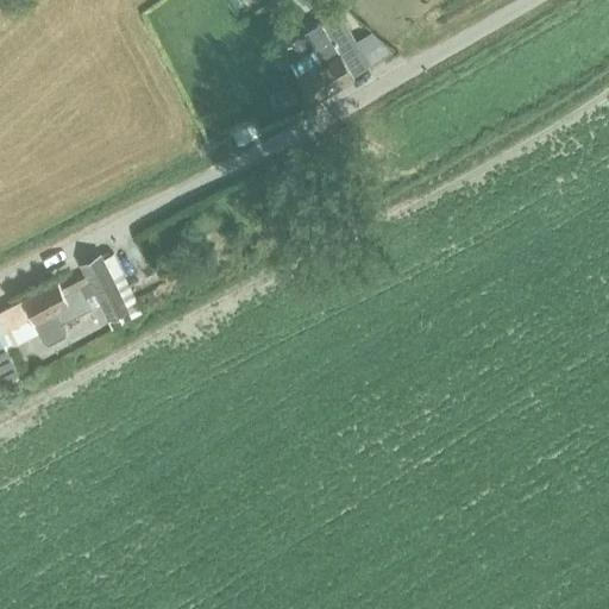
[(312,36),(318,46),(294,62),(301,75),(314,98),(372,64),(393,54),(370,32),(358,39),(343,12),(326,22),(328,26),(312,36)]
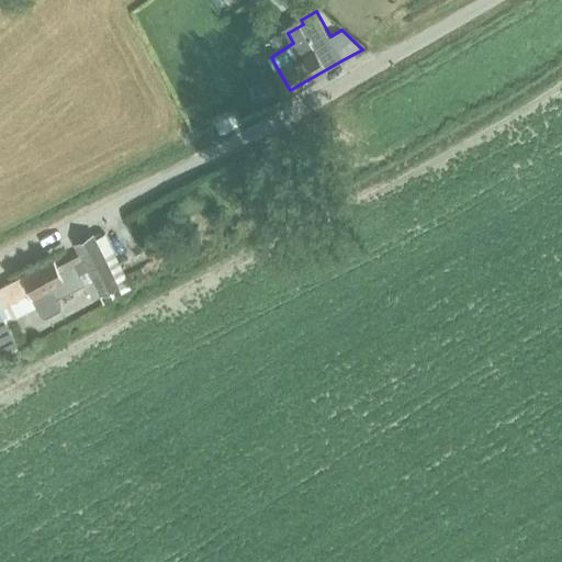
[(226,133),(246,125),(238,107),(218,114),(226,133)]
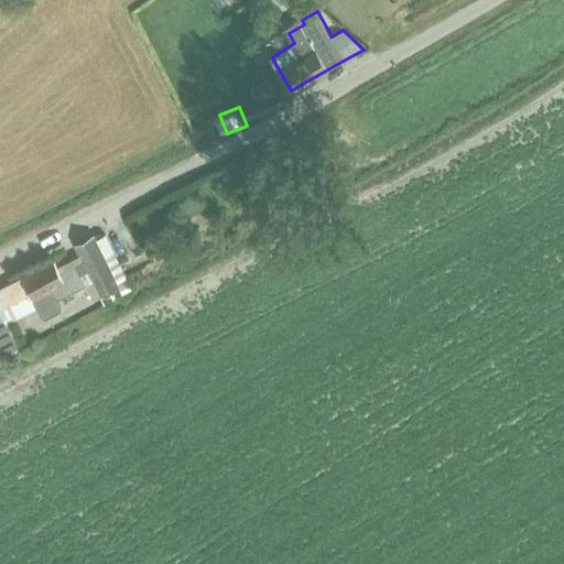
[(272,195),(260,201),(264,209),(275,204),(272,195)]
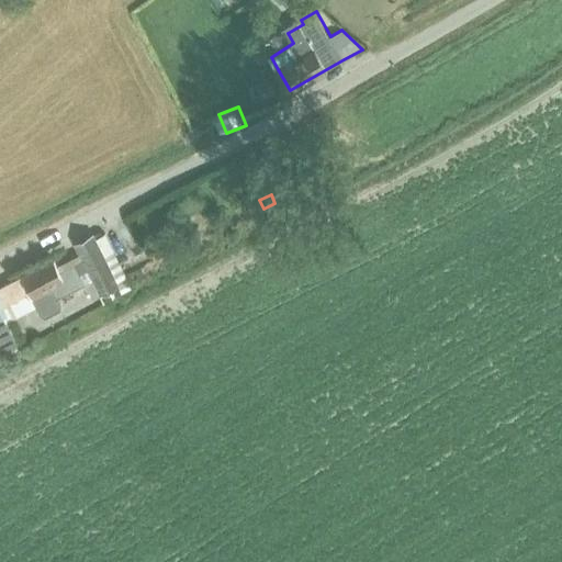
[(54,260),(0,287),(0,304),(8,321),(36,306),(41,314),(46,316),(62,308),(62,303),(58,298),(86,283),(80,272),(88,269),(100,293),(103,300),(131,285),(104,234),(96,238),(94,235),(75,245),(82,260),(60,271),(54,260)]
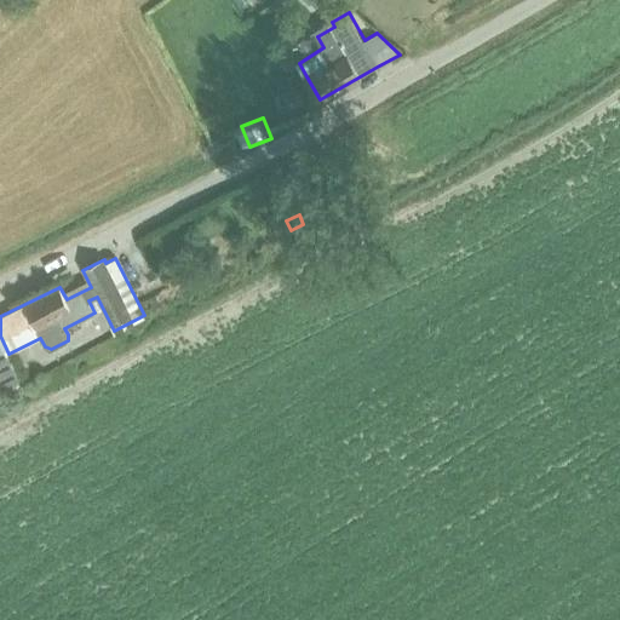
[(0,391),(22,380),(9,354),(0,336),(0,391)]
